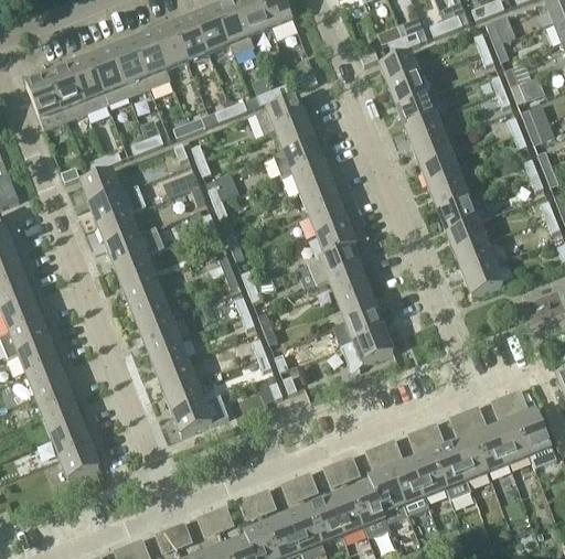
[(238,0),(236,1),(251,36),(272,29),(259,0),(238,0)]
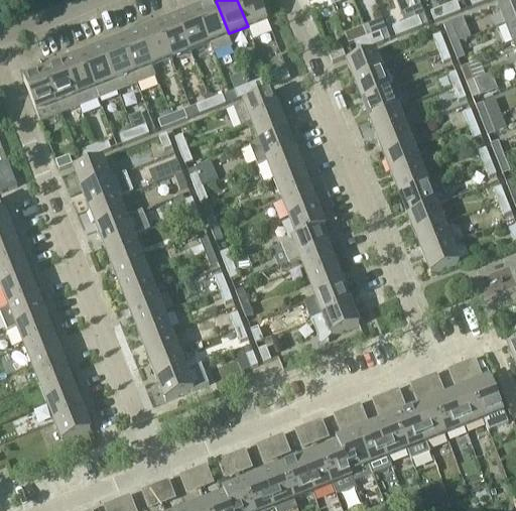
[(237,0),(248,26),(268,18),(260,0),(237,0)]
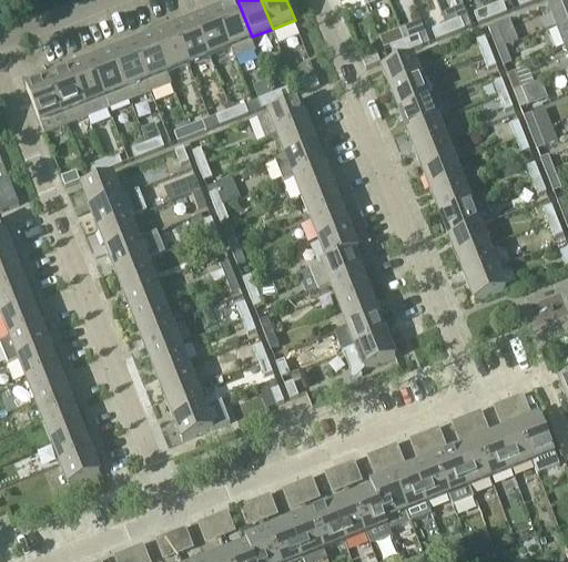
[(500,0),(489,4),(493,14),(507,9),(504,0),(500,0)]
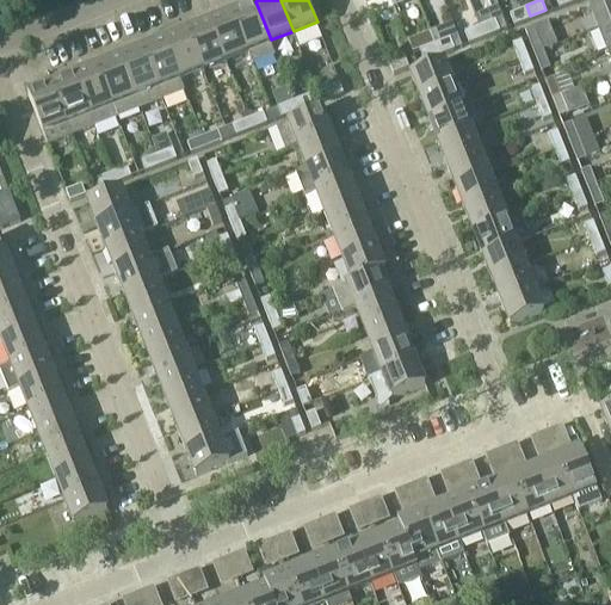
[(588,0),(598,24),(610,18),(610,0),(588,0)]
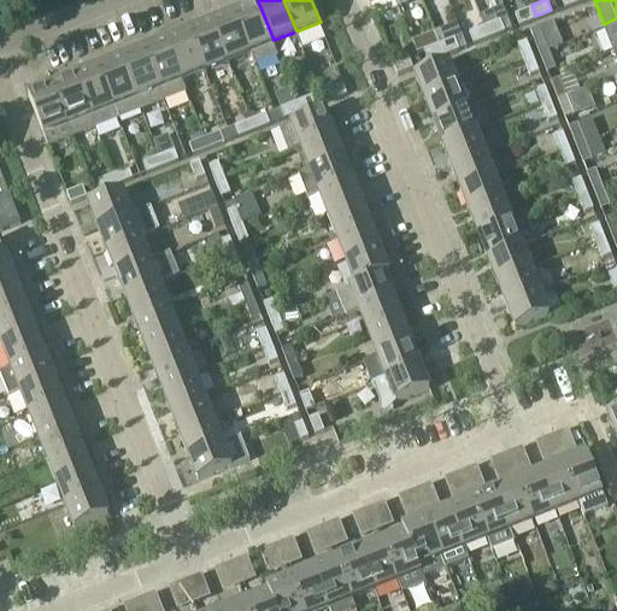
[(258,1),(235,10),(251,50),(256,62),(278,52),(274,40),(258,1)]
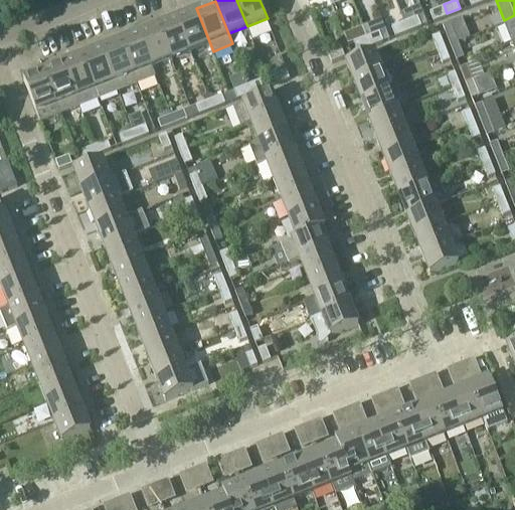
[(447,13),(444,4),(431,9),(434,18),(447,13)]
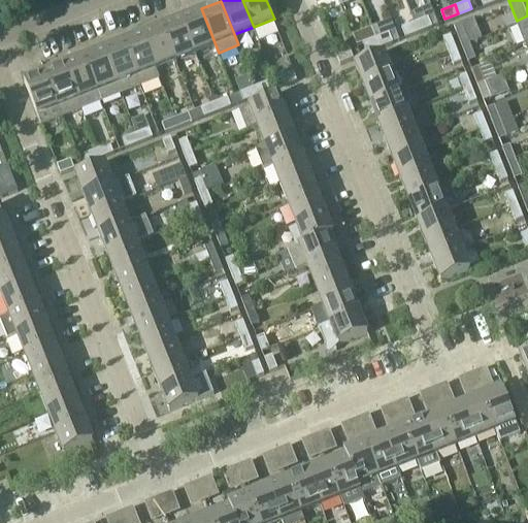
[(195,50),(215,42),(201,8),(182,17),(195,50)]
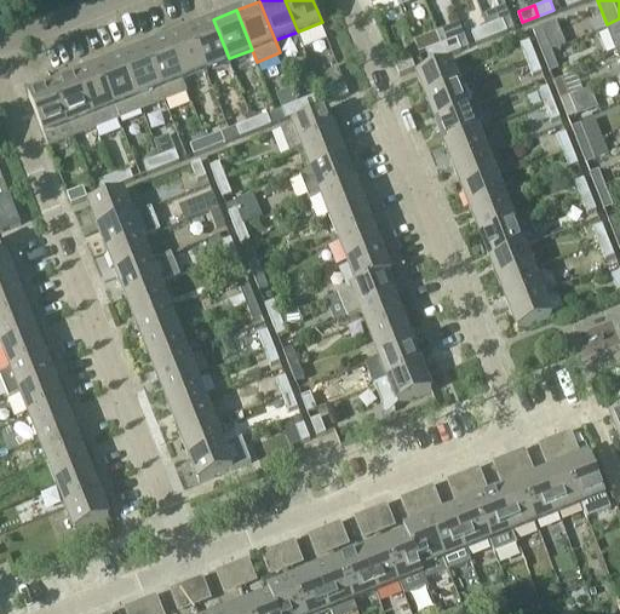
[(504,17),(488,23),(493,34),(507,28),(504,17)]
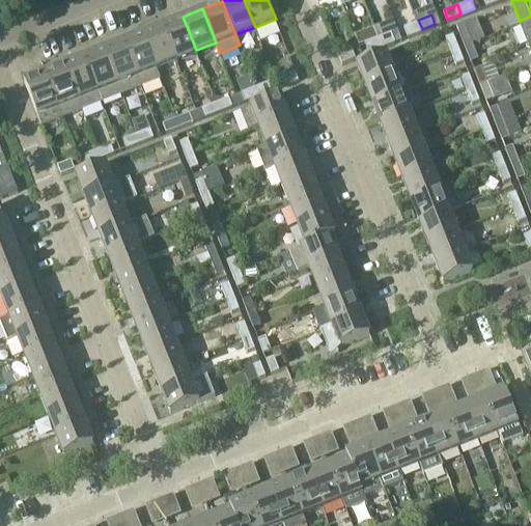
[(530,38),(530,16),(520,21),(527,40),(530,38)]
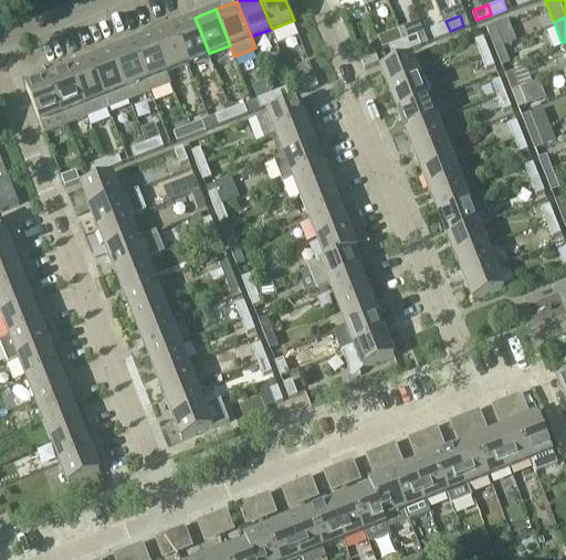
[(188,62),(209,53),(195,18),(174,25),(188,62)]
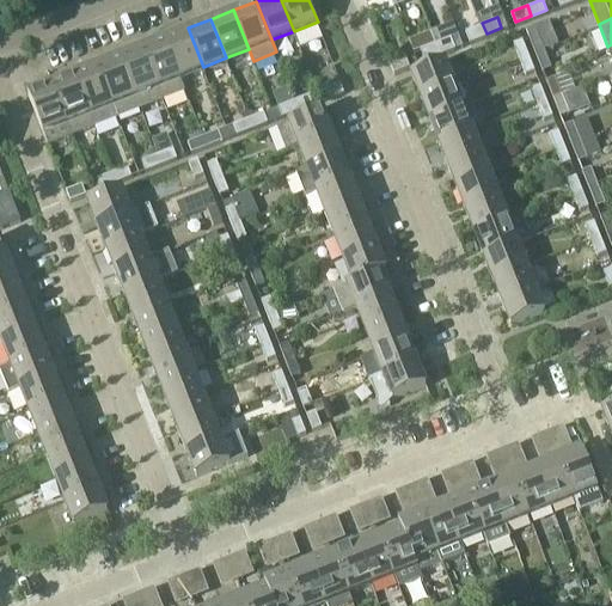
[(487,34),(482,23),(466,29),(470,40),(487,34)]
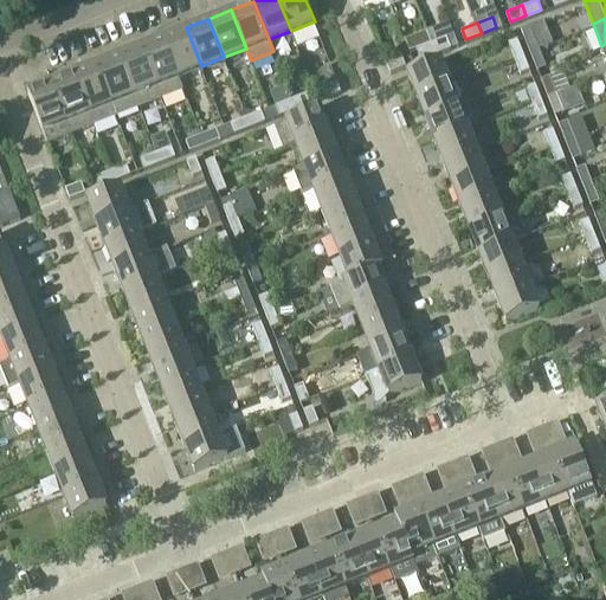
[(163,37),(179,75),(201,66),(186,27),(163,37)]
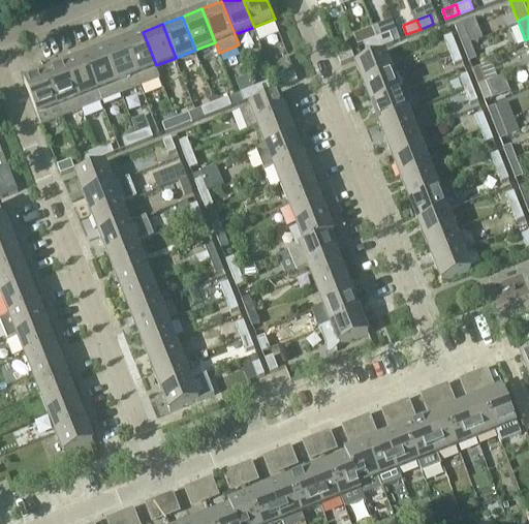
[(463,42),(470,39),(465,24),(457,27),(463,42)]
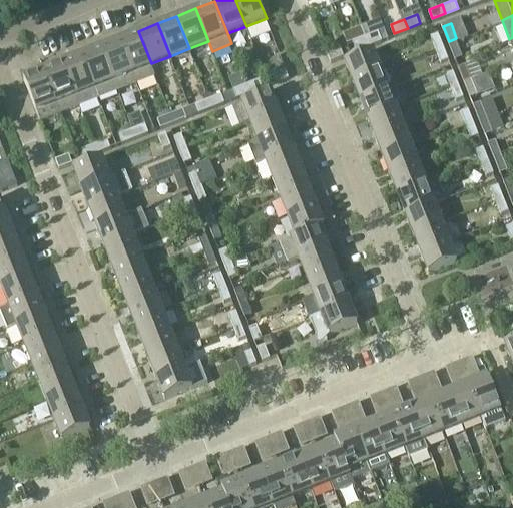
[(379,29),(366,34),(369,43),(382,38),(379,29)]
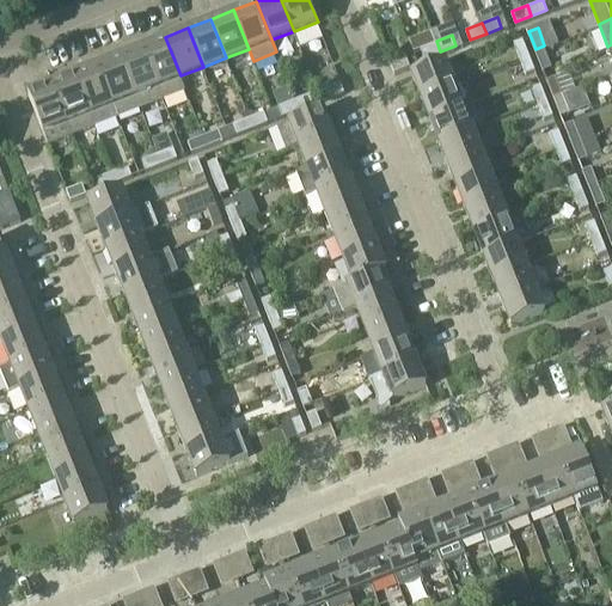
[(165,37),(142,46),(163,97),(185,87),(181,75),(165,37)]
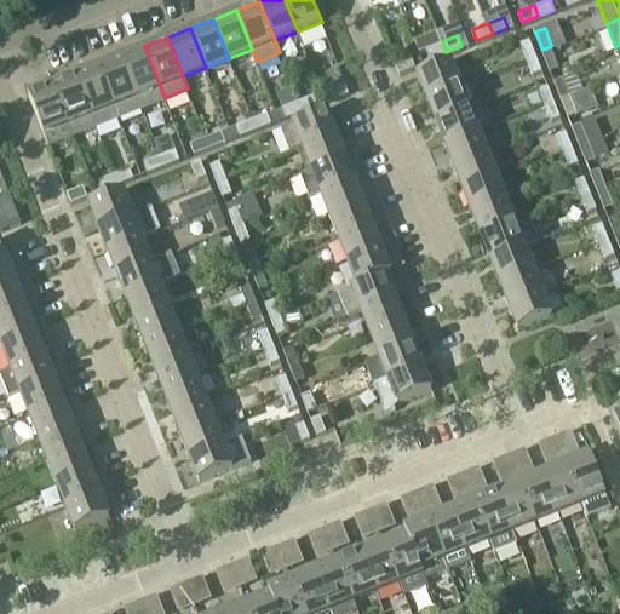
[(527,55),(535,51),(529,38),(521,41),(527,55)]
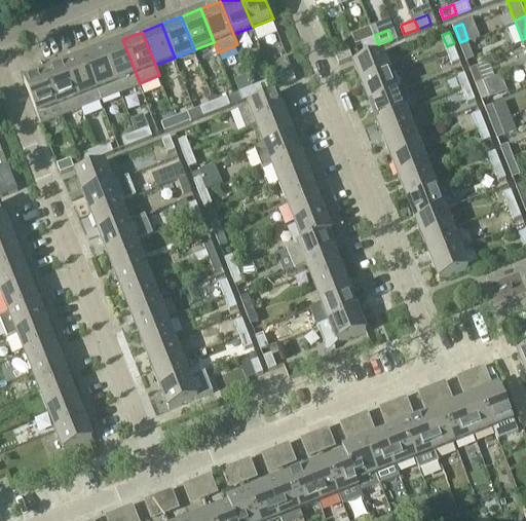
[(378,44),(375,35),(362,41),(366,49),(378,44)]
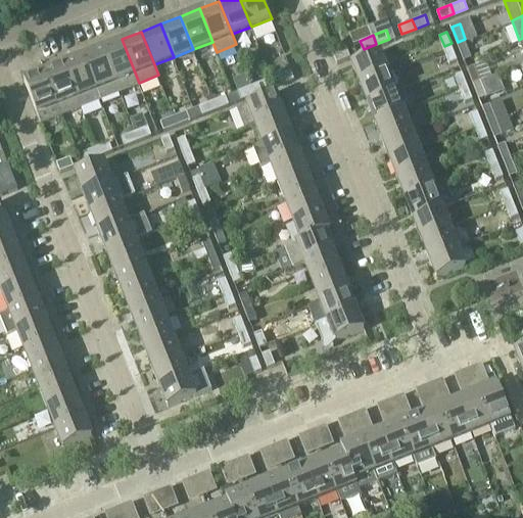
[(102,47),(120,90),(139,83),(122,39),(102,47)]
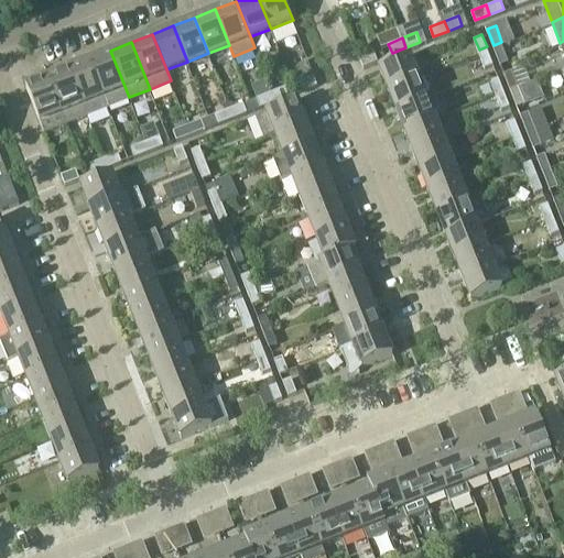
[(500,62),(509,58),(501,42),(494,45),(500,62)]
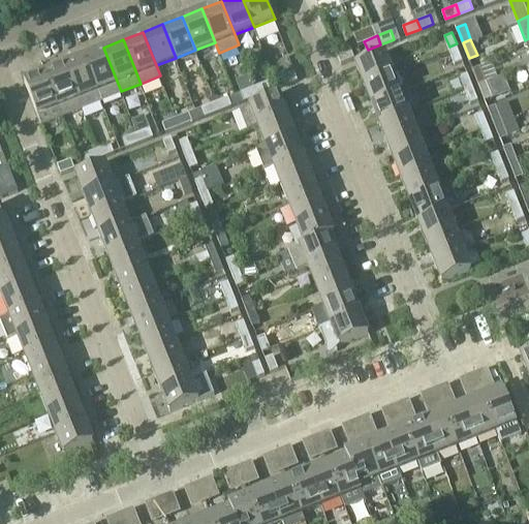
[(463,58),(457,43),(449,47),(455,61),(463,58)]
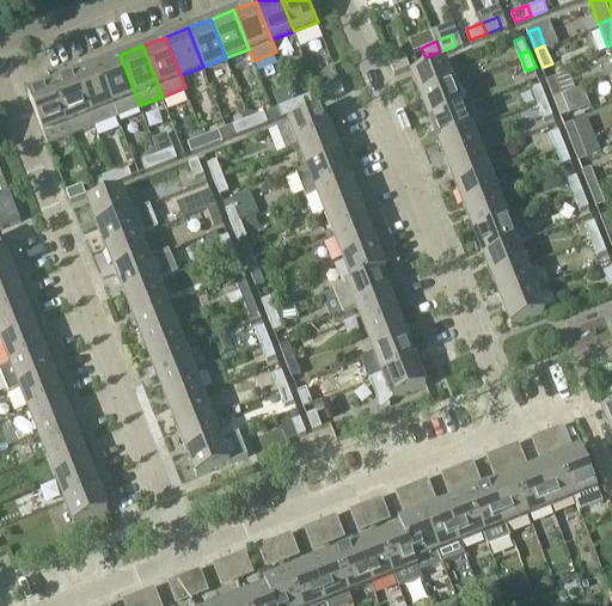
[(395,69),(410,63),(407,54),(390,60),(395,69)]
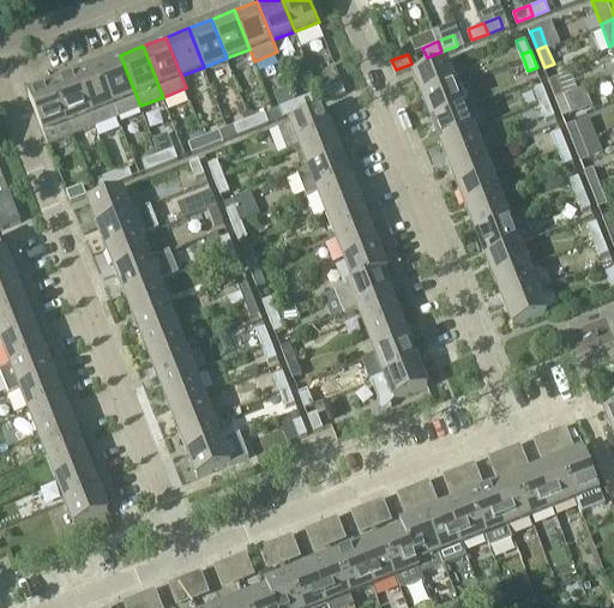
[(118,115),(140,106),(120,55),(97,64),(118,115)]
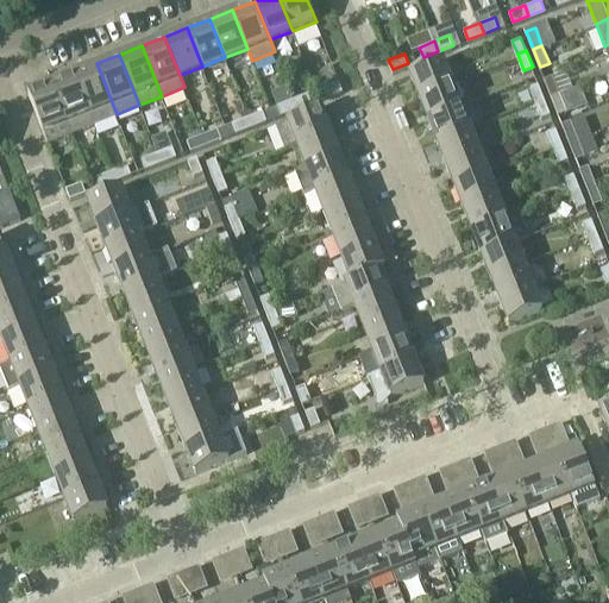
[(452,80),(444,57),(410,70),(419,93),(452,80)]
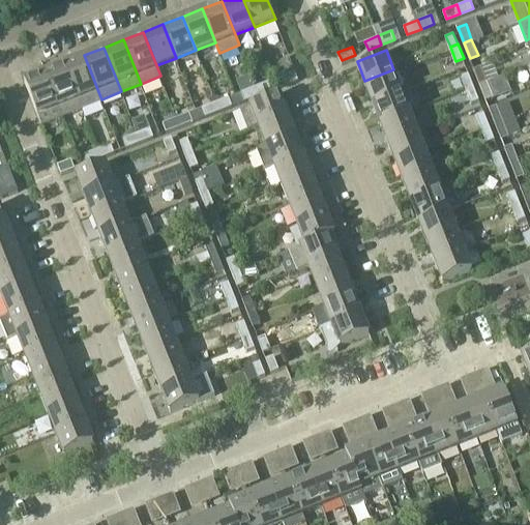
[(101,99),(84,55),(64,63),(82,107),(101,99)]
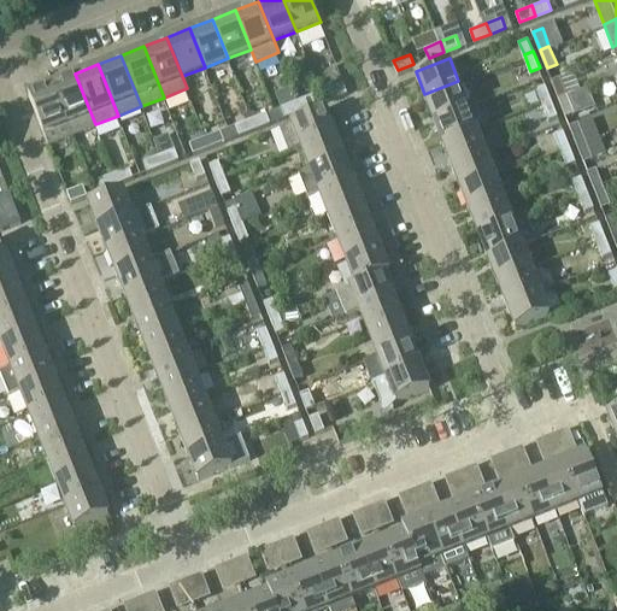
[(95,124),(75,74),(52,82),(72,134),(95,124)]
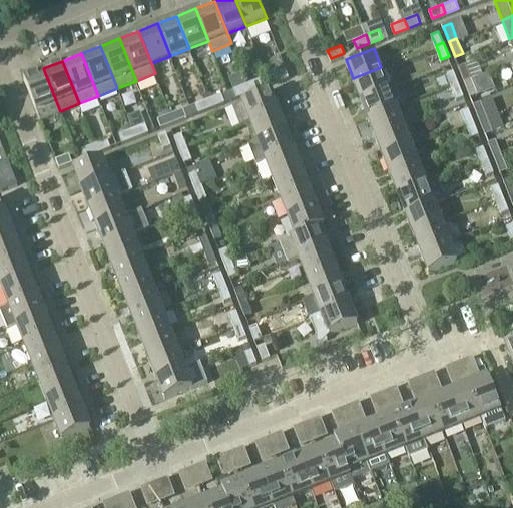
[(458,64),(464,79),(471,76),(466,61),(458,64)]
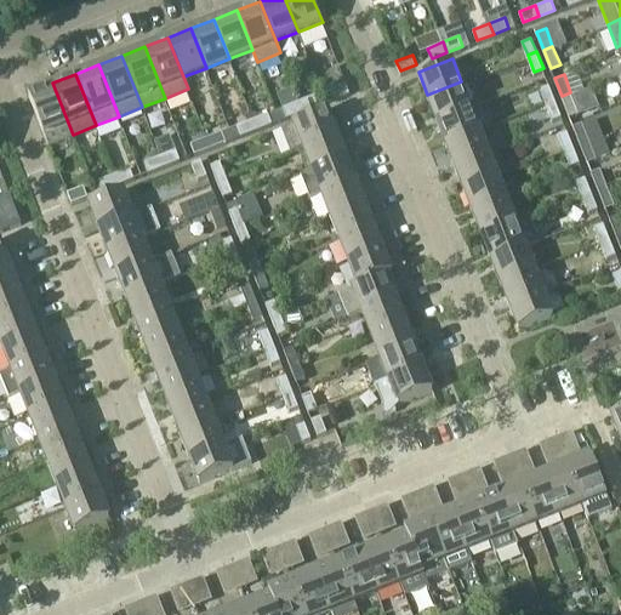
[(349,90),(346,80),(330,86),(334,97),(349,90)]
